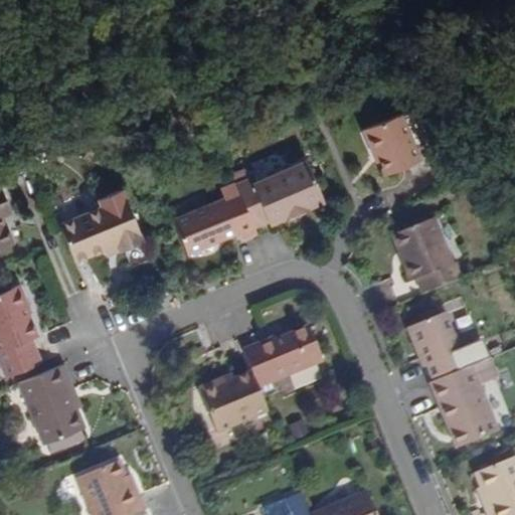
[(365,132),(376,159),(379,157),(387,176),(421,162),(402,117),(365,132)]
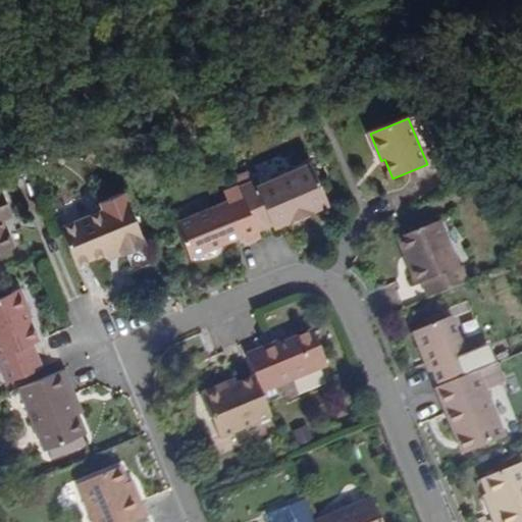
[(257,183),(241,189),(258,231),(272,226),(273,229),(293,222),(310,215),(329,207),(314,167),(259,189),(257,183)]
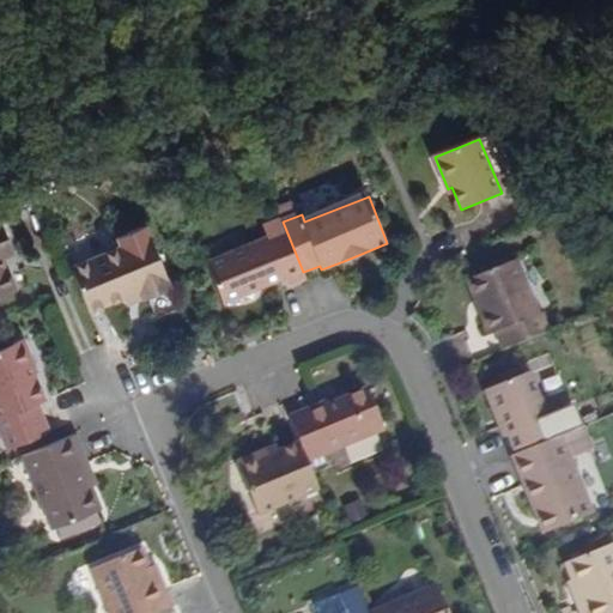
[(0,295),(18,289),(5,256),(1,249),(13,243),(2,218),(0,218),(0,295)]
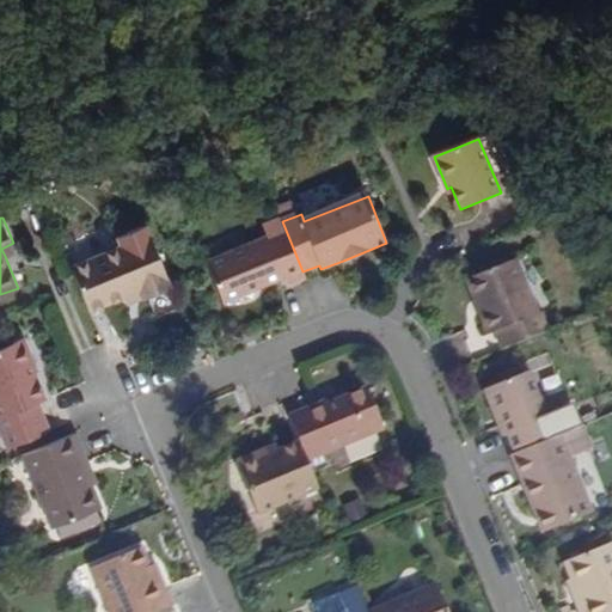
[(282,221),(281,219),(263,226),(267,237),(207,262),(225,301),(283,277),(287,286),(305,279),(303,271),(282,221)]
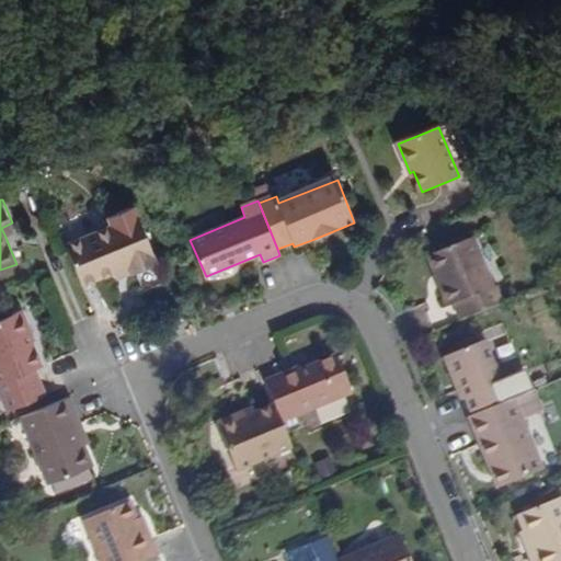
[(113,225),(68,243),(79,271),(95,264),(101,277),(116,271),(132,265),(134,272),(158,262),(135,207),(112,217),(113,225)]
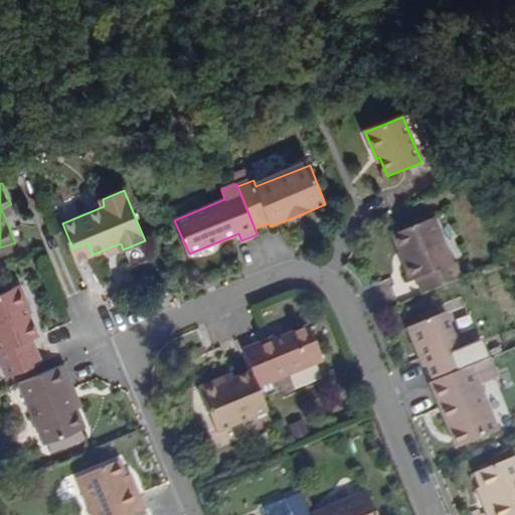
[(1,209),(4,215),(14,210),(11,204),(1,209)]
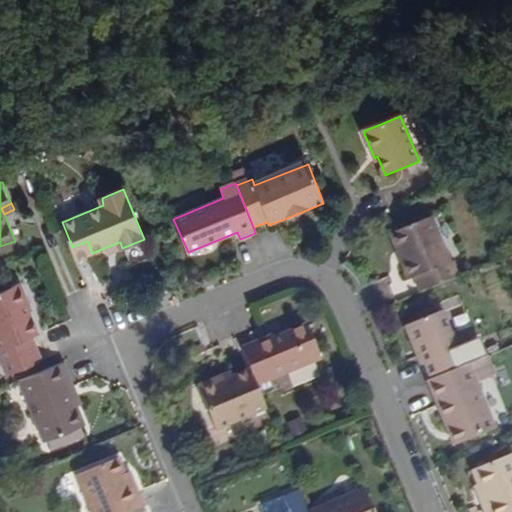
[(287,218),(289,223),(306,215),(304,211),(287,218)]
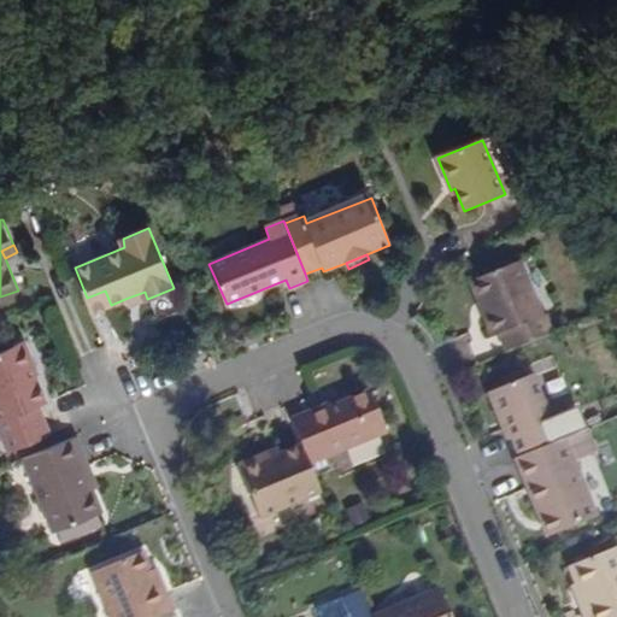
[(500,336),(506,352),(554,334),(547,316),(542,317),(522,263),(471,283),(480,304),(486,303),(492,315),(486,318),(494,338),(500,336)]
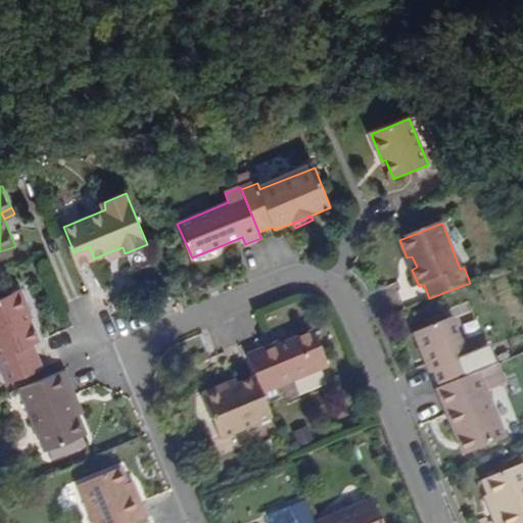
[(89,246),(74,252),(79,265),(94,258),(89,246)]
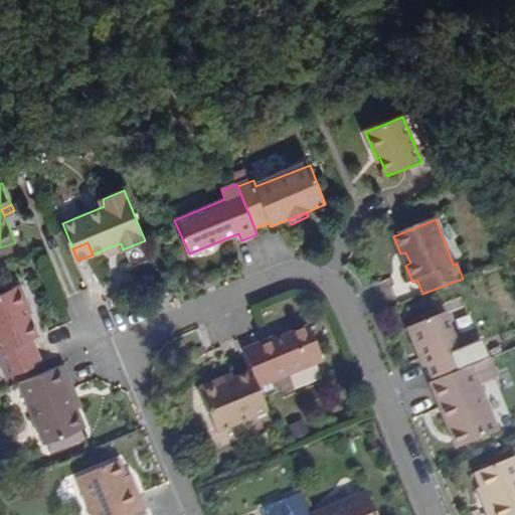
[(110,255),(123,249),(121,243),(107,248),(110,255)]
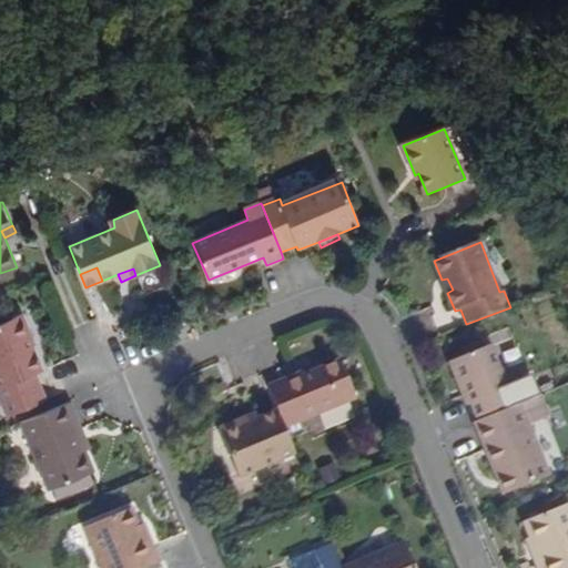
[(442,280),(447,293),(453,290),(447,279),(442,280)]
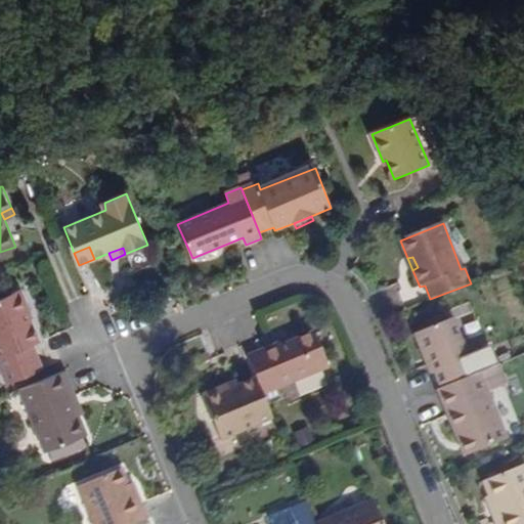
[(0,296),(0,368),(5,383),(43,367),(33,343),(39,340),(28,312),(31,311),(20,288),(0,296)]
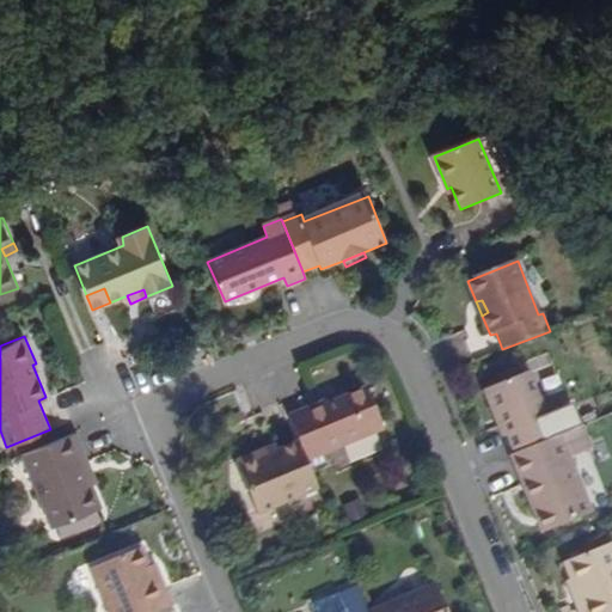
[(509,435),(516,454),(556,439),(530,374),(487,392),(497,420),(502,417),(509,435)]
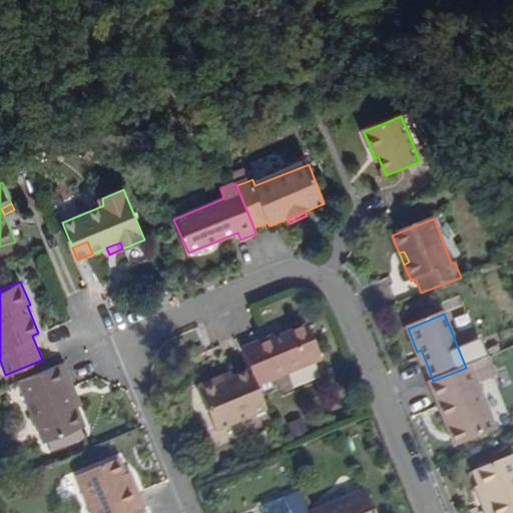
[(275,336),(244,349),(252,369),(262,390),(326,364),(310,325),(276,339),(275,336)]
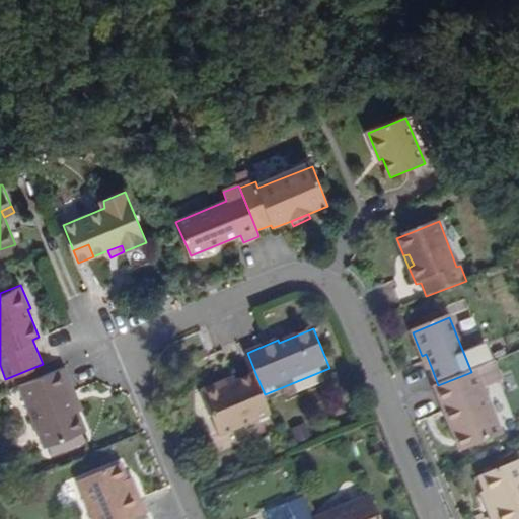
[(428,370),(432,369),(426,354),(422,356),(428,370)]
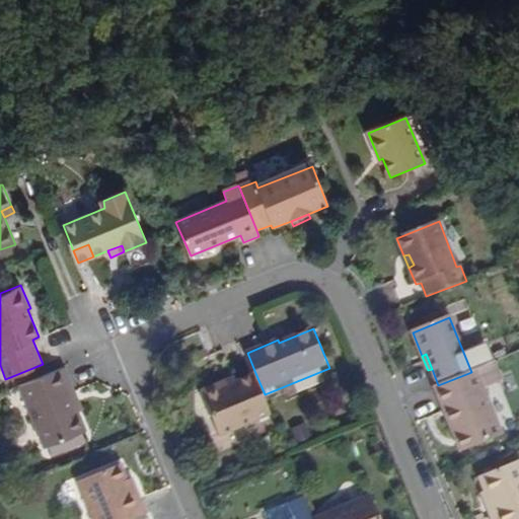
[(438,385),(435,386),(455,436),(462,434),(468,448),(503,434),(485,389),(483,384),(501,376),(495,362),(476,370),(471,372),(438,385)]
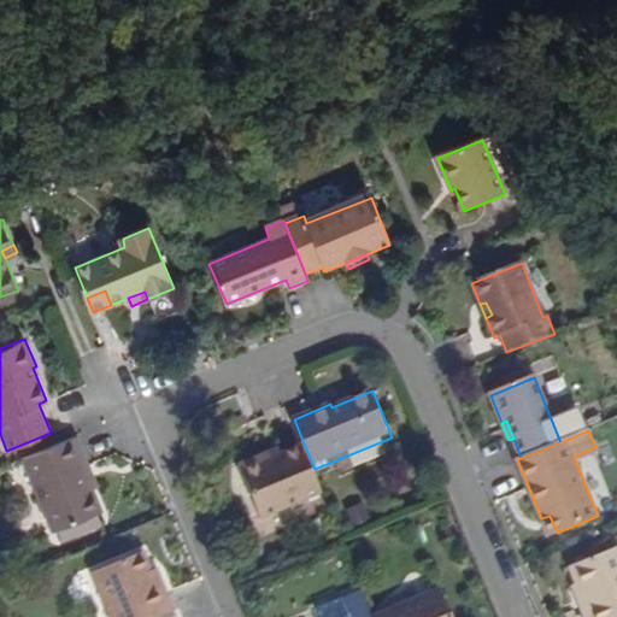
[(77,436),(22,459),(52,534),(58,532),(71,526),(75,536),(100,526),(95,516),(101,513),(93,491),(99,488),(92,470),(77,436)]
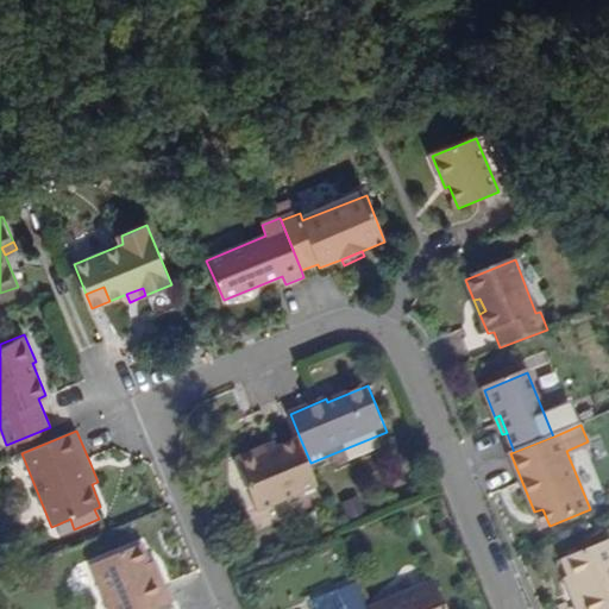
[(311,463),(300,438),(262,454),(258,449),(237,458),(258,510),(319,485),(311,463)]
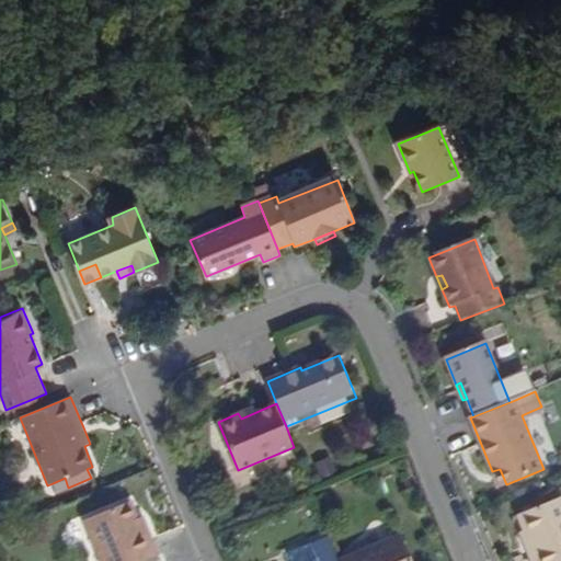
[(544,412),(541,407),(522,415),(524,421),(544,412)]
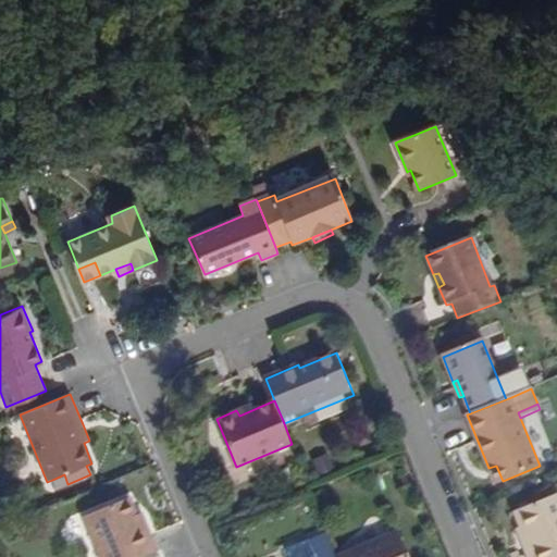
[(496,466),(489,468),(495,484),(503,481),(496,466)]
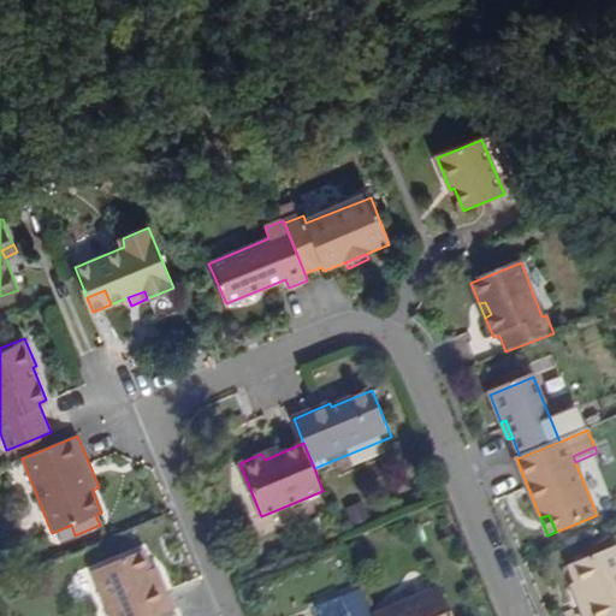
[(71,525),(58,531),(63,540),(75,535),(71,525)]
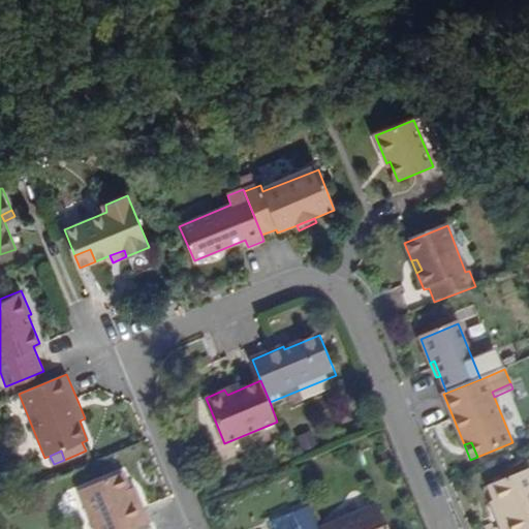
[(506,523),(502,525),(503,528),(528,528),(528,469),(491,486),(497,500),(506,523)]
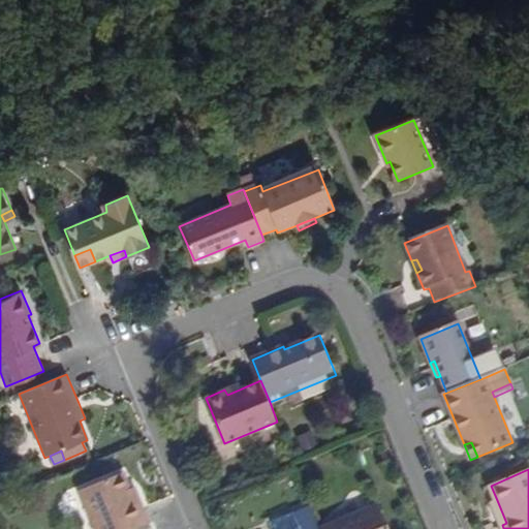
[(138,511),(130,491),(123,473),(79,491),(94,528),(135,528),(149,524),(143,509),(138,511)]
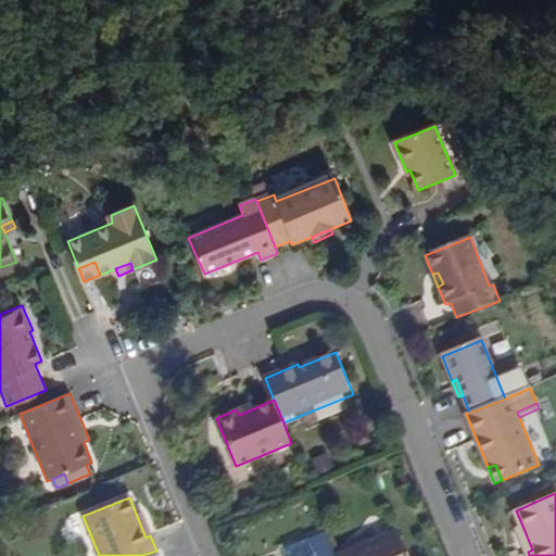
[(141,514),(137,516),(146,538),(150,535),(141,514)]
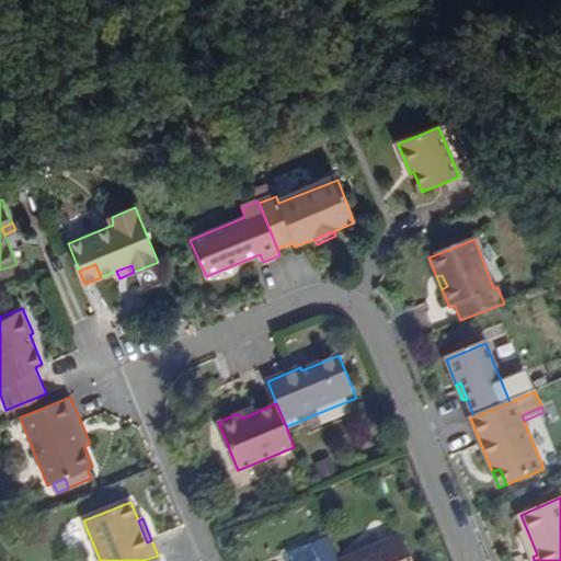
[(522,533),(533,557),(537,554),(527,530),(522,533)]
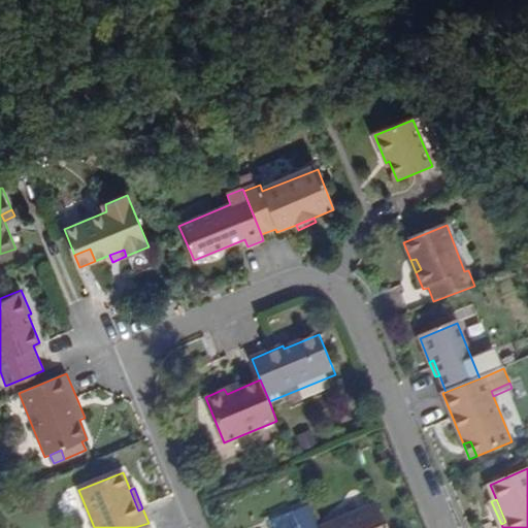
[(320,527),(385,527),(375,503),(320,527)]
